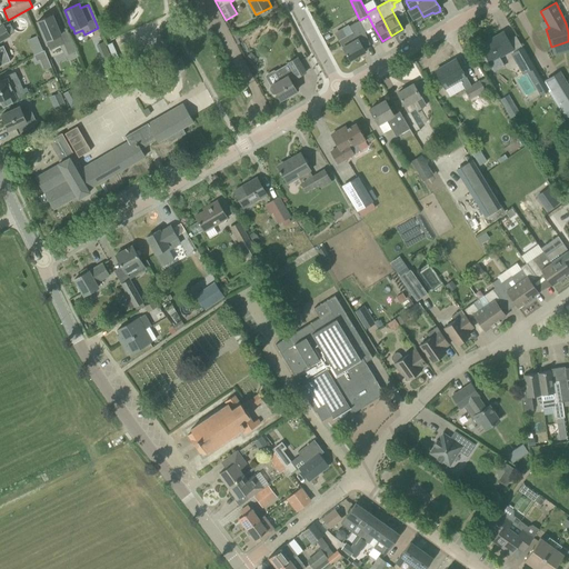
[(50,50),(65,43),(62,39),(70,36),(66,28),(59,31),(52,15),(38,21),(50,50)]
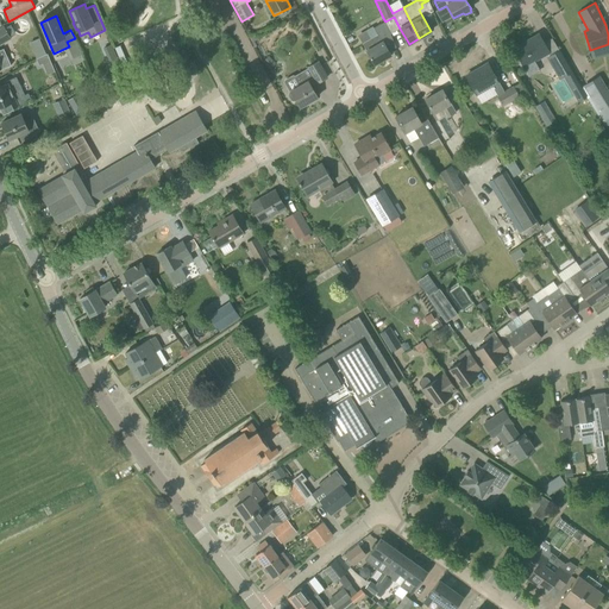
[(391,55),(383,42),(391,37),(385,23),(375,29),(378,35),(363,44),(368,51),(375,64),(391,55)]
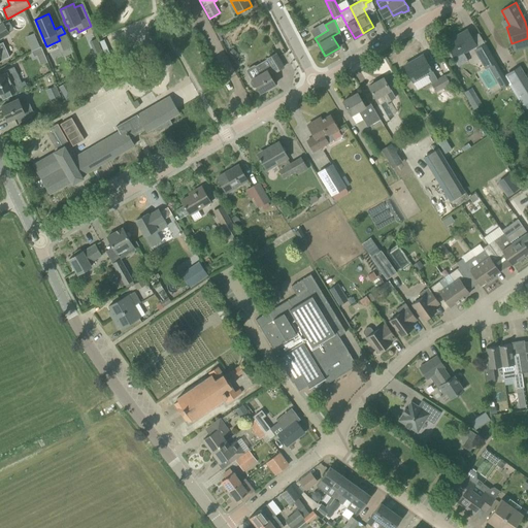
[(0,26),(0,38),(9,34),(4,24),(0,26)]
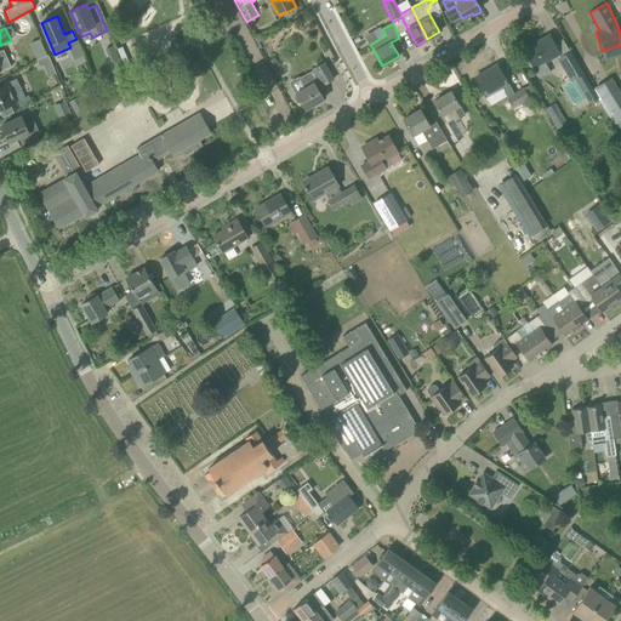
[(535,68),(560,53),(550,35),(524,50),(535,68)]
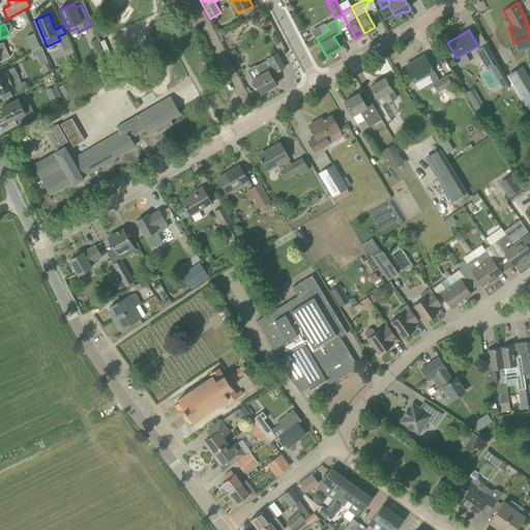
[(97,57),(104,55),(96,39),(90,41),(97,57)]
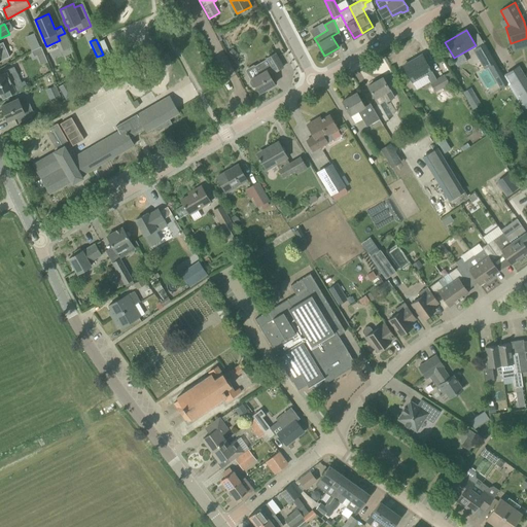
[(0,61),(9,57),(3,42),(0,43),(0,61)]
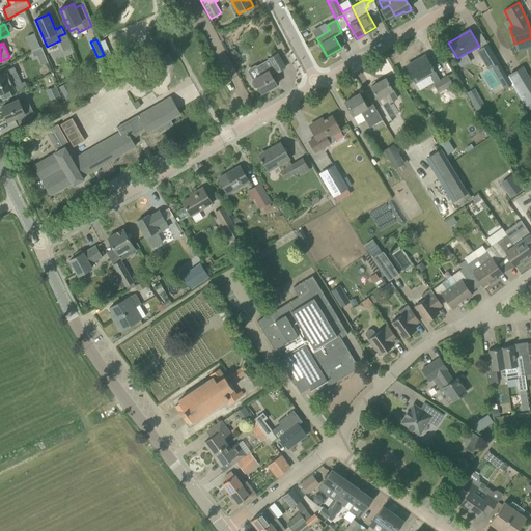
[(503,71),(487,44),(477,50),(488,70),(492,67),(496,75),(503,71)]
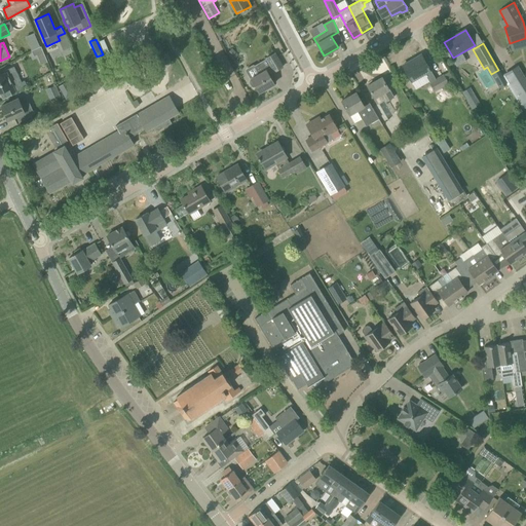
[(43,52),(41,46),(31,50),(34,57),(37,55),(43,52)]
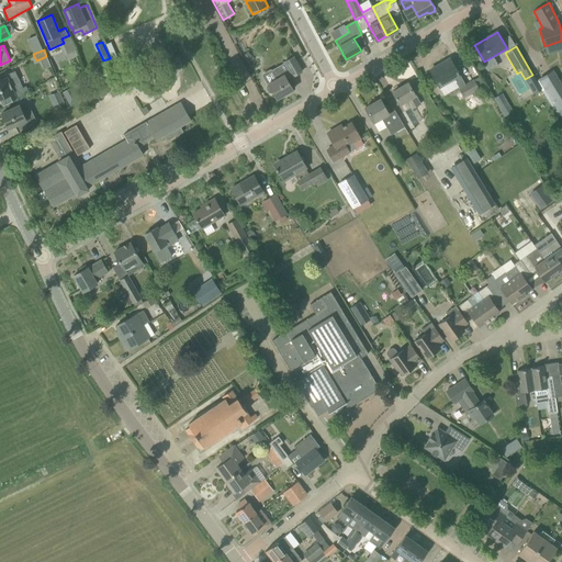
[(302,71),(293,57),(285,62),(285,63),(273,69),(278,79),(269,83),(267,86),(266,88),(269,92),(271,93),(273,92),(277,99),(293,89),(285,77),(292,74),(293,77),(302,71)]
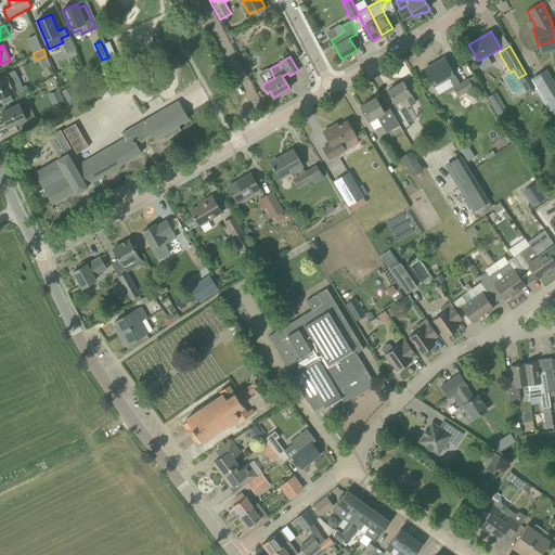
[(439,94),(453,87),(453,88),(459,98),(459,97),(461,100),(468,95),(466,92),(474,88),(468,79),(460,84),(444,57),(425,69),(439,94)]
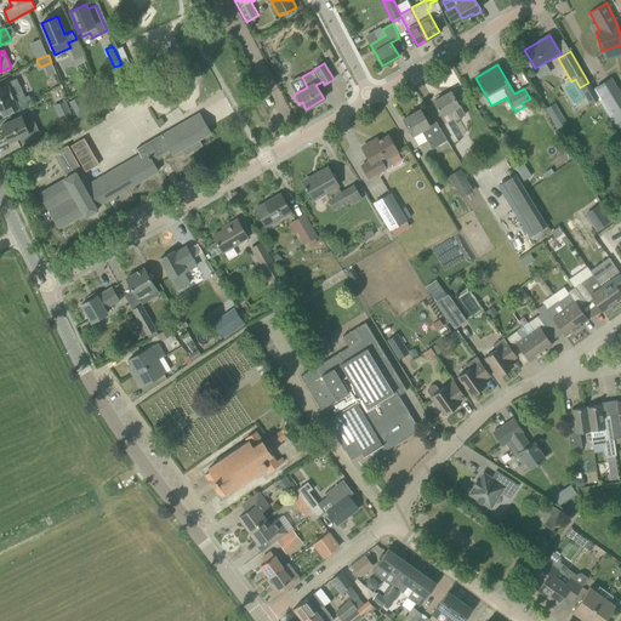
[(620,124),(620,96),(613,83),(608,77),(593,85),(614,117),(610,119),(615,127),(617,126),(619,126),(620,124)]
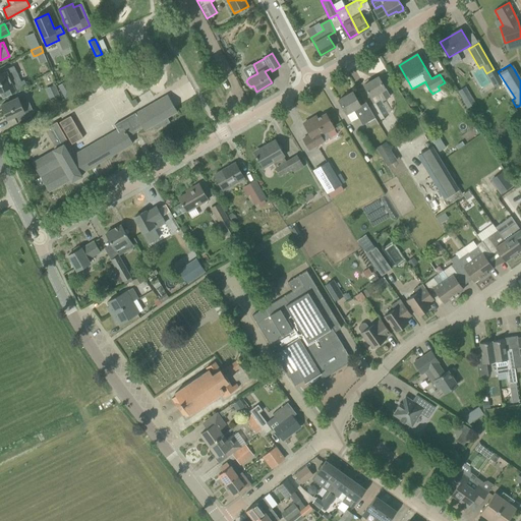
[(5,70),(6,71),(0,74),(0,91),(0,92),(3,98),(26,84),(24,80),(21,82),(13,66),(5,70)]
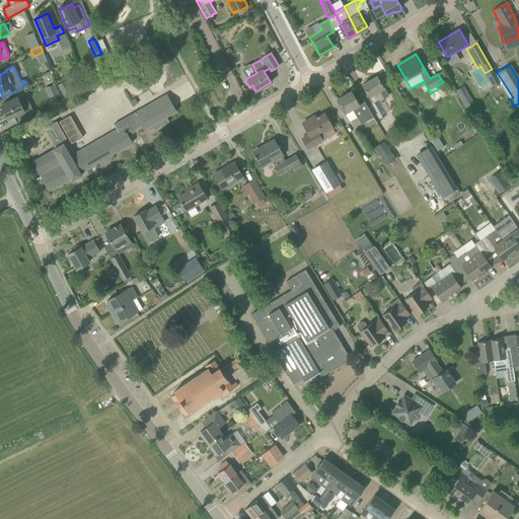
[(370,96),(374,103),(380,99),(381,101),(388,96),(377,76),(363,84),(370,96)]
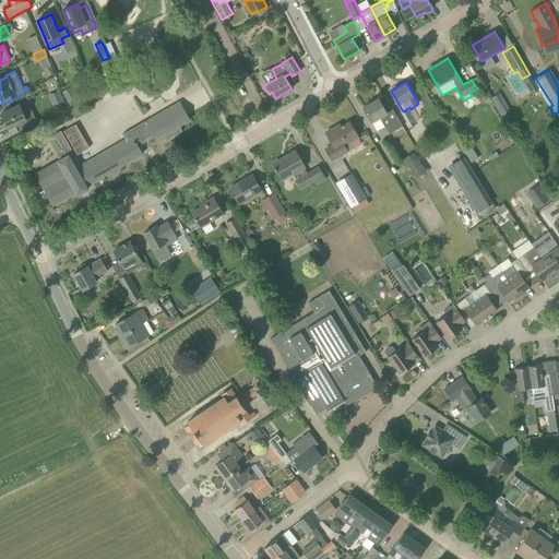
[(107,93),(103,85),(103,84),(96,88),(102,97),(107,93)]
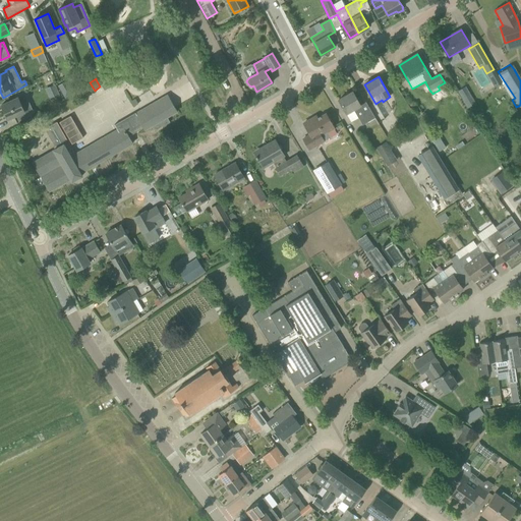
[(84,88),(80,81),(73,84),(77,92),(84,88)]
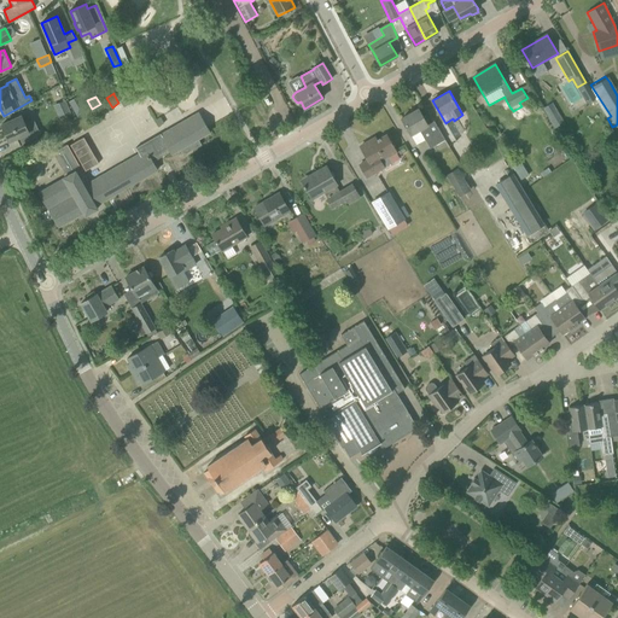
[(427,124),(424,120),(418,109),(402,118),(417,145),(425,140),(430,149),(444,140),(433,121),(427,124)]
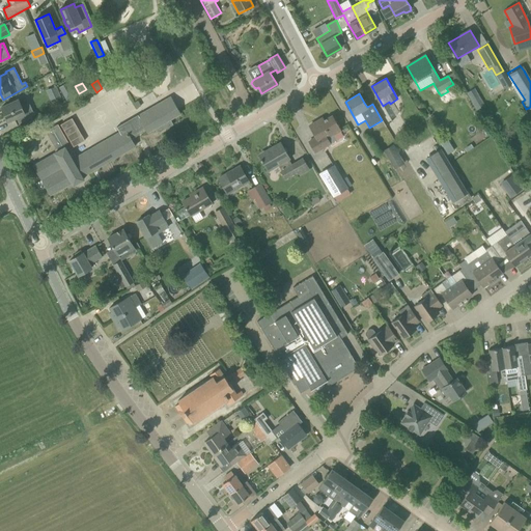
[(119,132),(111,137),(77,157),(70,144),(65,147),(65,146),(34,165),(51,195),(72,183),(74,185),(75,185),(75,183),(82,178),(83,179),(84,179),(83,176),(135,146),(128,132),(134,129),(135,131),(144,126),(148,133),(155,129),(158,134),(173,124),(170,119),(180,114),(170,96),(116,127),(119,132)]
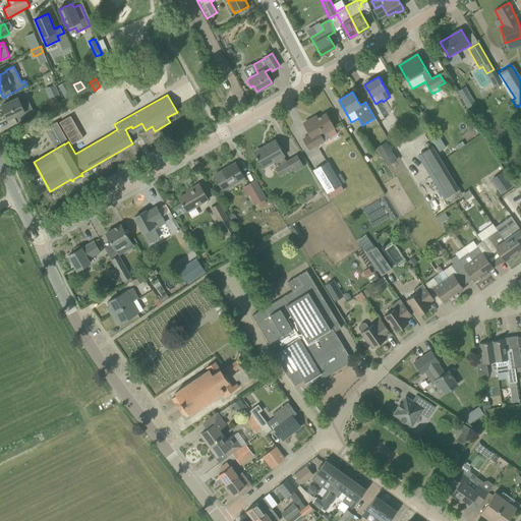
[(463,100),(467,108),(475,103),(471,95),(463,100)]
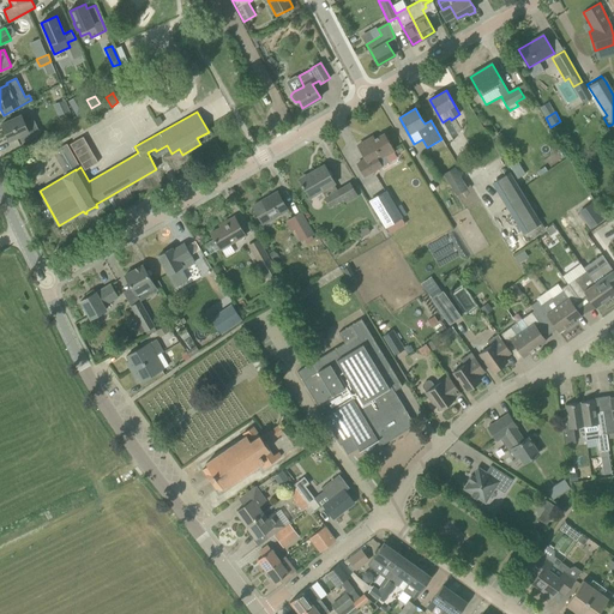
[(20,145),(41,133),(34,119),(25,124),(22,115),(1,124),(10,140),(17,137),(20,145)]
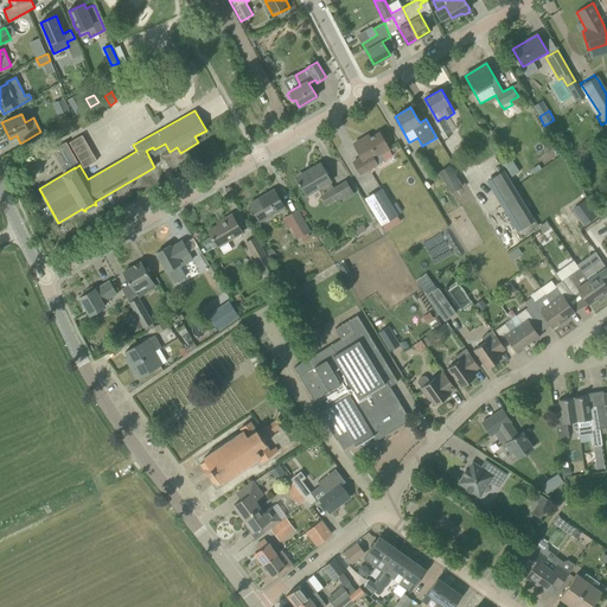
[(78,159),(83,167),(96,160),(81,133),(52,149),(63,167),(78,159)]
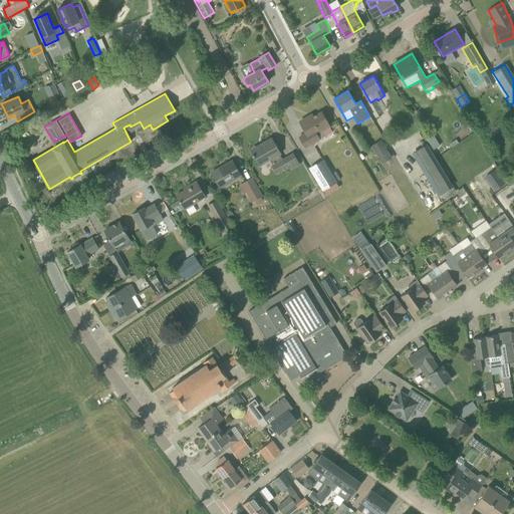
[(329,126),(321,112),(308,119),(307,117),(299,121),(305,133),(299,137),(305,148),(319,140),(316,134),(329,126)]
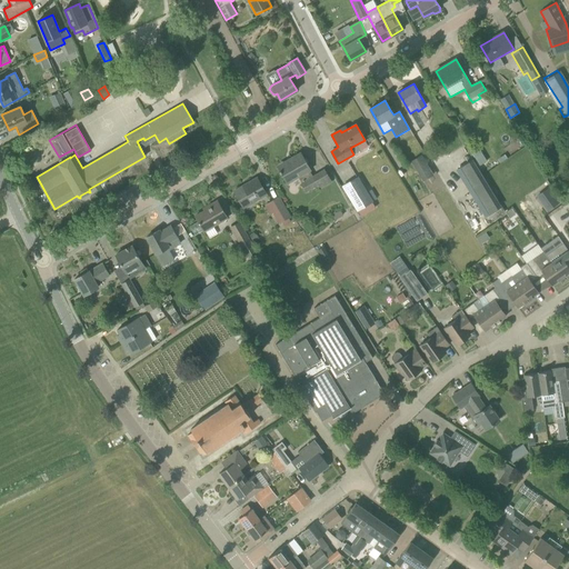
[(479,166),(490,166),(490,149),(479,149),(479,166)]
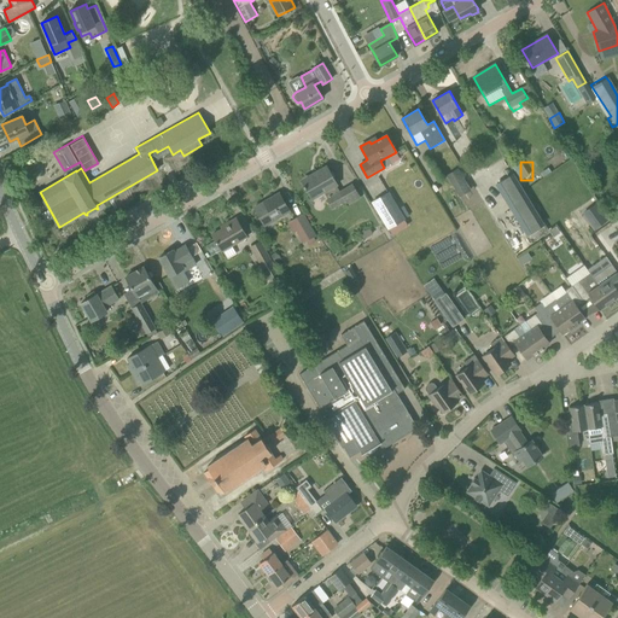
[(303,186),(304,188),(305,187),(312,199),(326,191),(331,198),(328,199),(332,207),(344,200),(348,207),(361,199),(353,184),(340,191),(336,185),(338,184),(326,165),(315,173),(315,174),(303,182),(304,185),(303,186)]
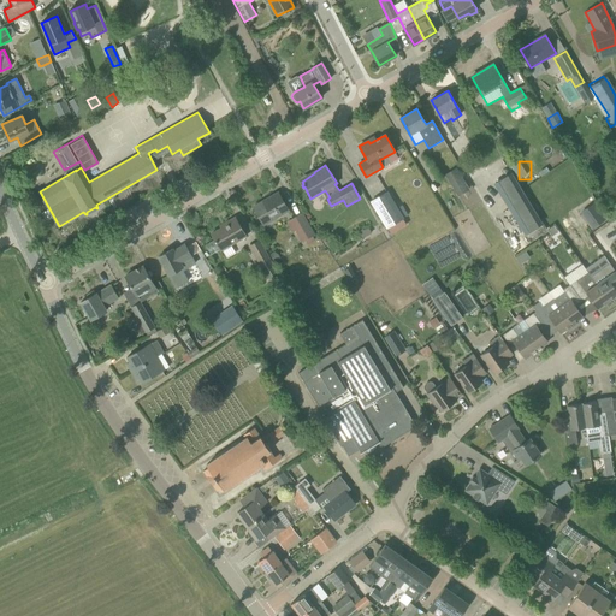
[(445,176),(458,197),(471,190),(457,169),(445,176)]
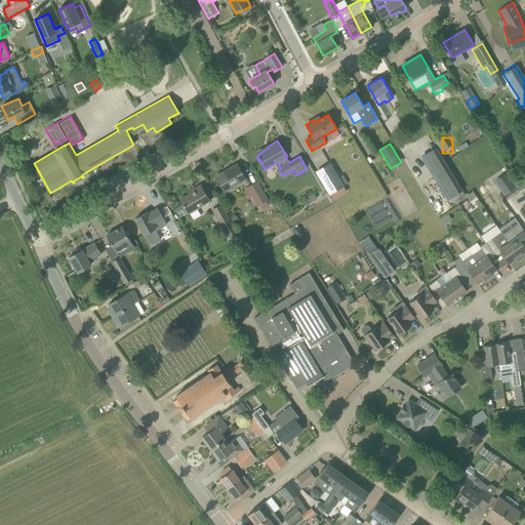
[(448,199),(463,189),(437,146),(421,155),(448,199)]
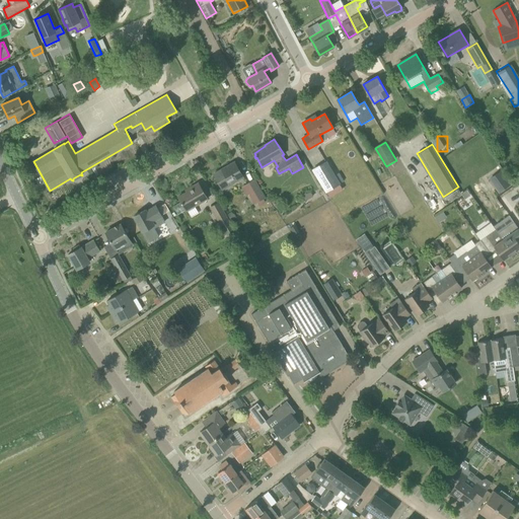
[(325,160),(310,169),(324,193),(340,183),(325,160)]
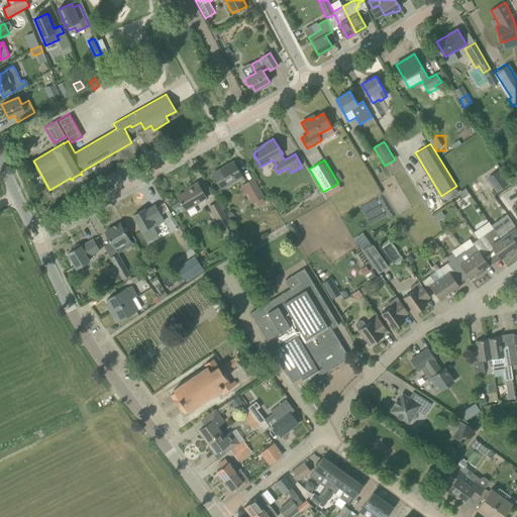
[(213,173),(213,174),(222,188),(242,176),(233,162),(226,166),(226,168),(214,175),(213,173)]
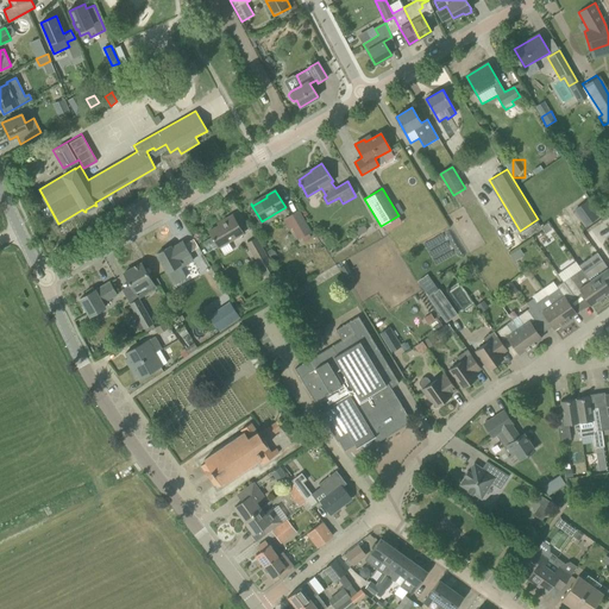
[(393,203),(399,214),(402,212),(396,201),(393,203)]
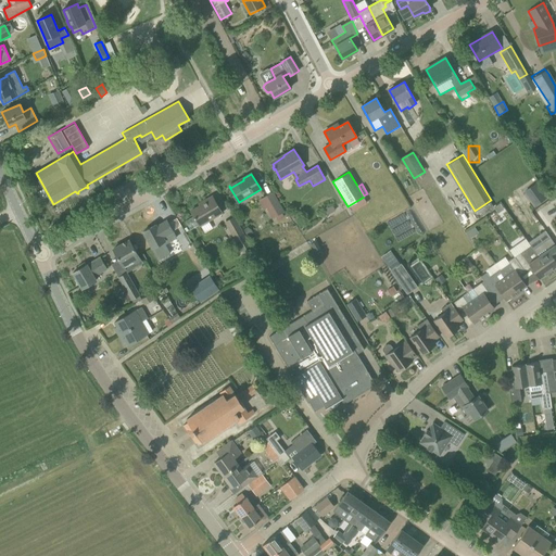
[(543,190),(530,199),(536,209),(550,200),(543,190)]
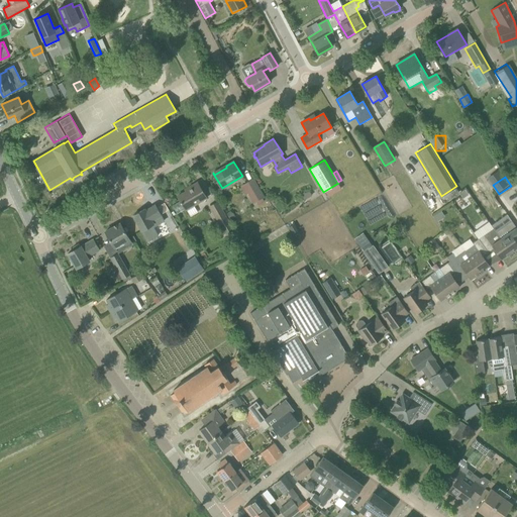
[(265,197),(253,179),(247,182),(252,191),(247,194),(253,203),(265,197)]
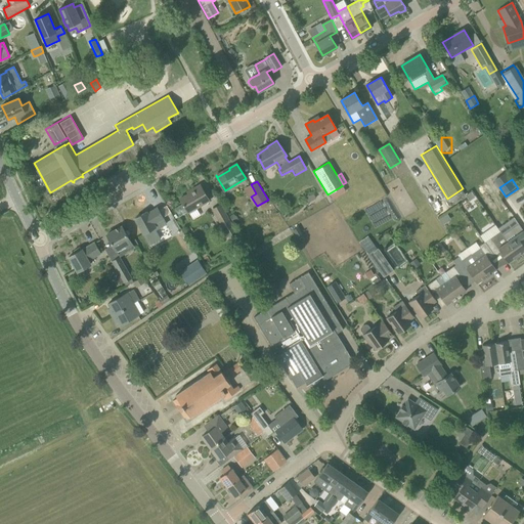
[(209,201),(201,184),(190,190),(191,192),(180,199),(187,213),(209,201)]
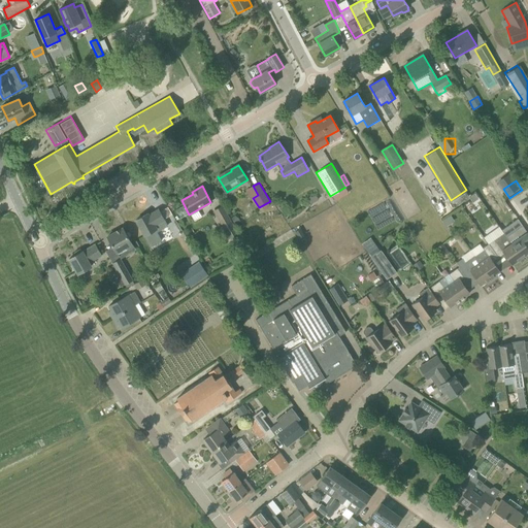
[(472,202),(479,199),(475,194),(469,197),(472,202)]
